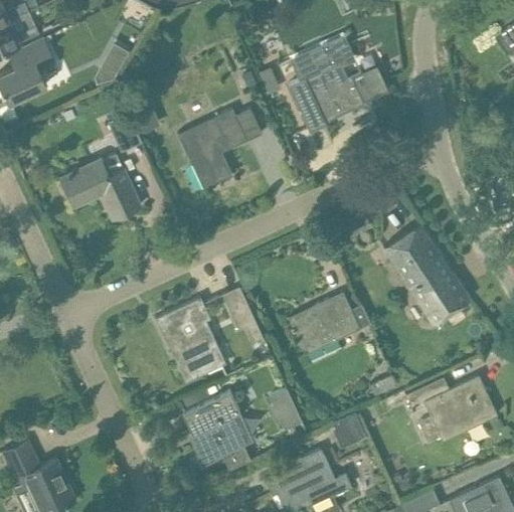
[(0,0),(0,22),(27,10),(24,4),(6,12),(0,0)]
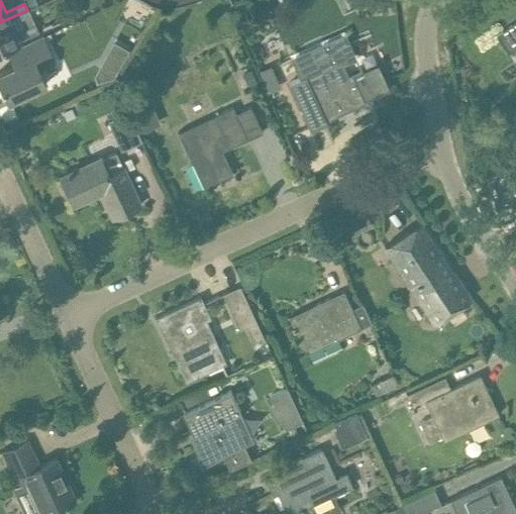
[(37,7),(34,0),(26,0),(24,1),(28,11),(37,7)]
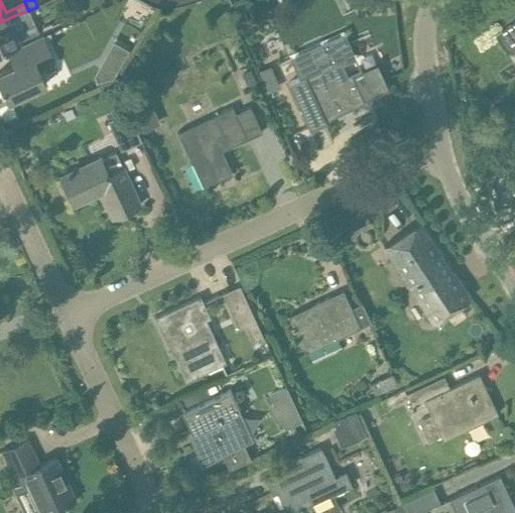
[(0,52),(6,50),(20,44),(20,43),(39,35),(34,25),(16,34),(10,21),(29,13),(27,10),(0,22),(0,52)]
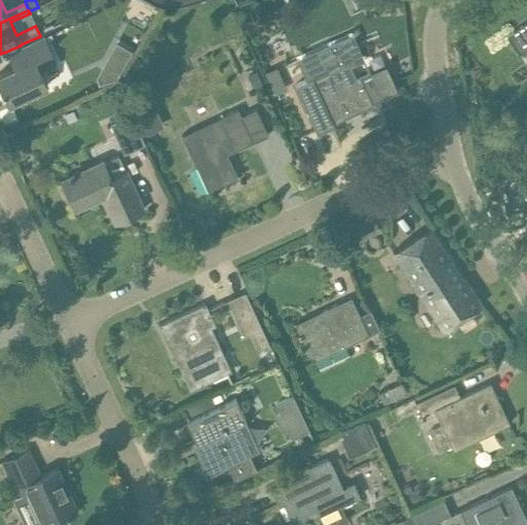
[(282,12),(278,19),(284,21),(278,31),(294,38),(302,22),(282,12)]
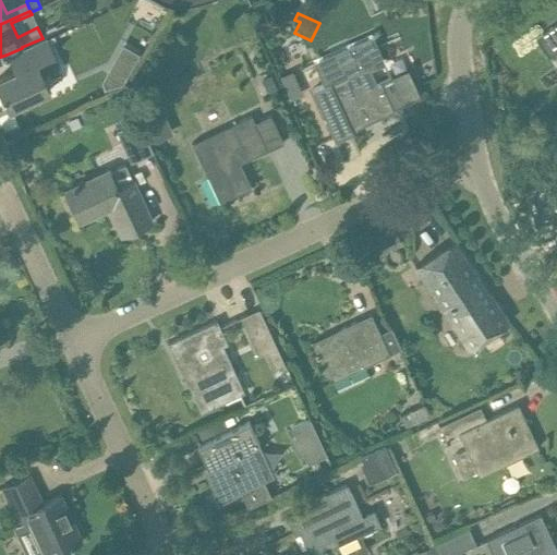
[(556,27),(539,40),(551,58),(556,53),(556,27)]
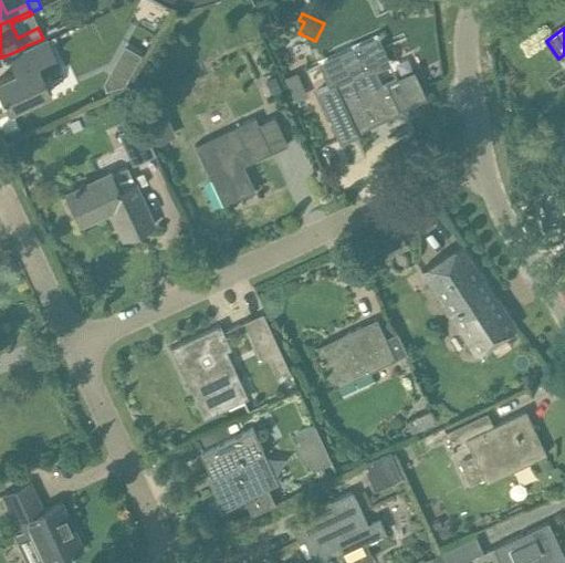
[(0,93),(10,114),(30,105),(52,95),(45,80),(62,72),(48,43),(38,48),(29,51),(9,60),(9,61),(18,58),(24,71),(0,82),(0,93)]
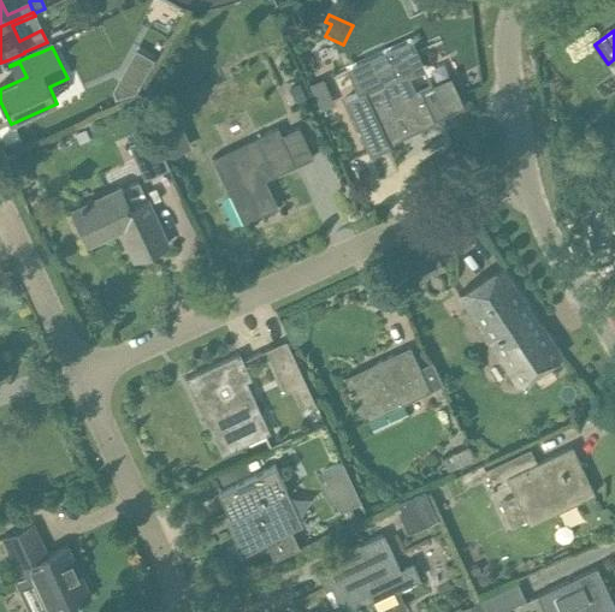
[(122,82),(114,95),(117,105),(137,97),(141,91),(157,65),(137,54),(122,82)]
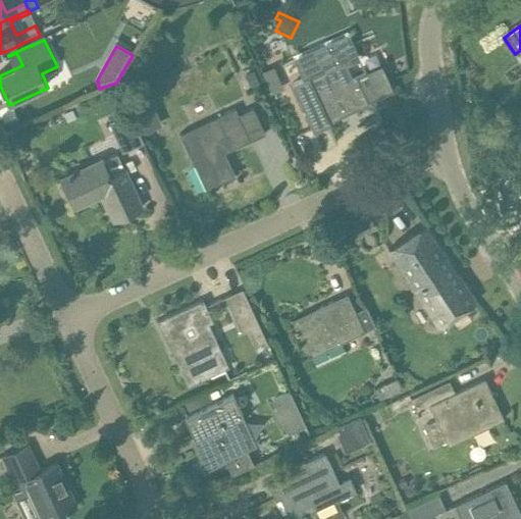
[(307,80),(292,87),(314,134),(330,125),(330,124),(329,123),(331,122),(346,115),(344,112),(347,111),(352,109),(354,113),(369,106),(368,103),(371,102),(394,92),(382,66),(352,81),(345,66),(350,64),(349,62),(343,51),(317,63),(316,63),(303,69),(307,80)]
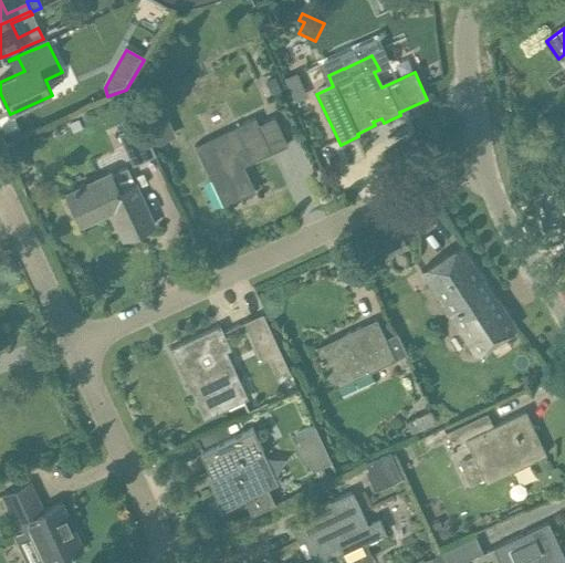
[(297,74),(284,80),(290,92),(303,86),(297,74)]
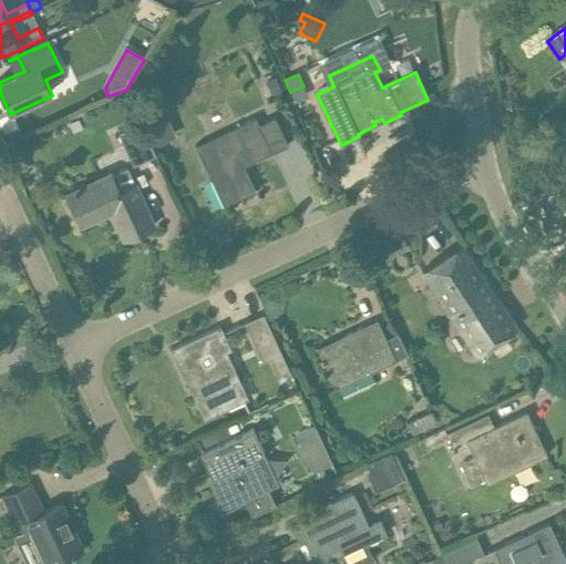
[(276,79),(267,83),(274,96),(283,92),(276,79)]
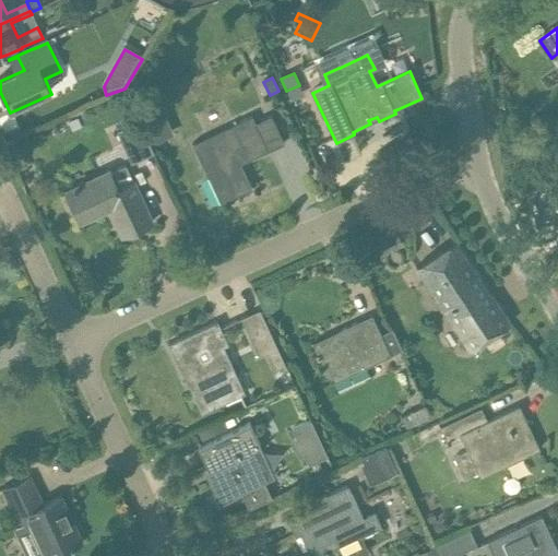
[(143,115),(156,144),(174,137),(161,107),(143,115)]
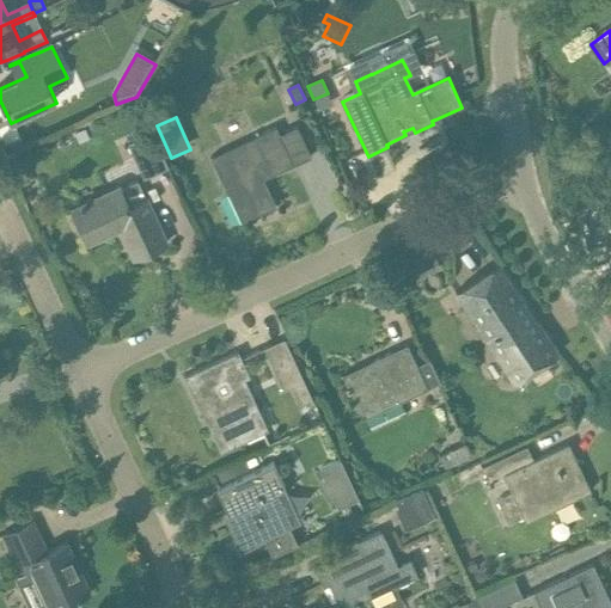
[(294,167),(283,145),(275,127),(211,157),(231,203),(242,225),(276,208),(262,178),(268,174),(270,178),(294,167)]
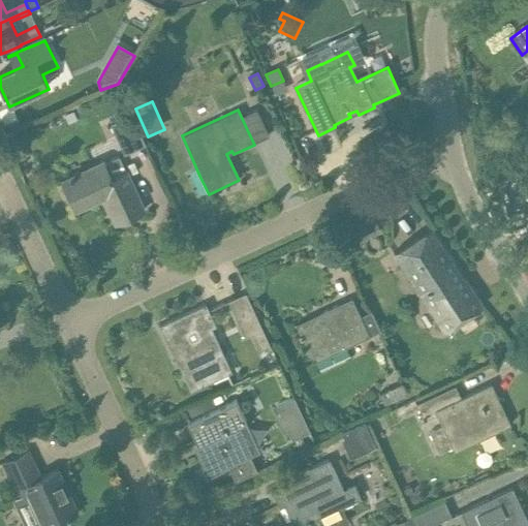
[(149,145),(133,115),(109,126),(124,157),(149,145)]
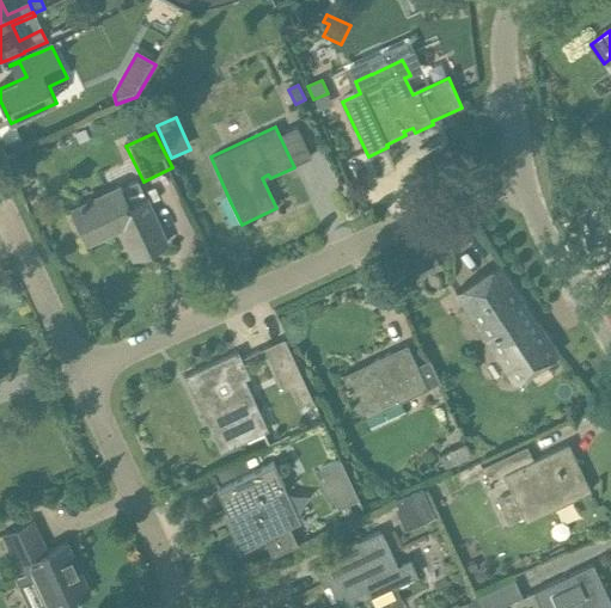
[(167,246),(157,225),(138,184),(121,192),(120,190),(95,201),(72,212),(87,245),(120,229),(134,262),(167,246)]
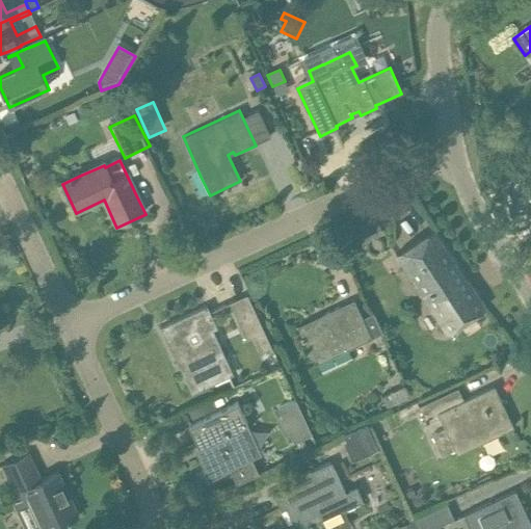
[(486,309),(486,308),(434,231),(397,257),(449,335),(486,309)]
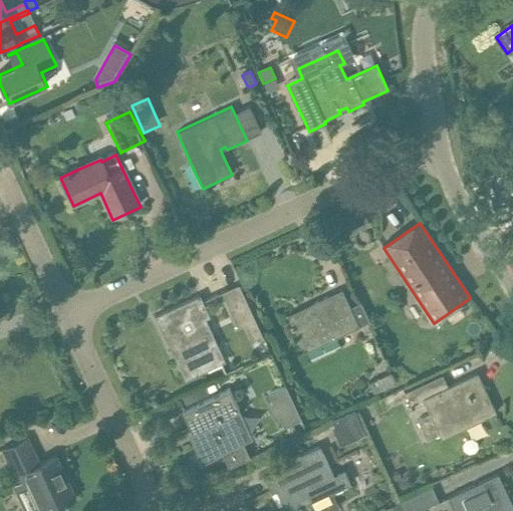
[(239,286),(222,294),(232,316),(249,309),(239,286)]
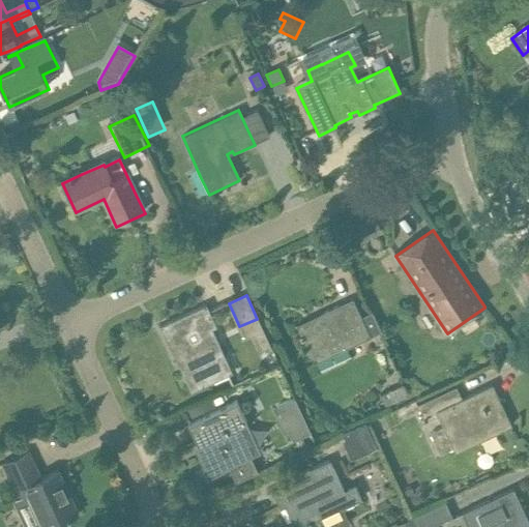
[(296,328),(300,338),(314,364),(382,333),(373,314),(361,319),(353,301),(319,317),(321,321),(300,331),(298,327),(296,328)]
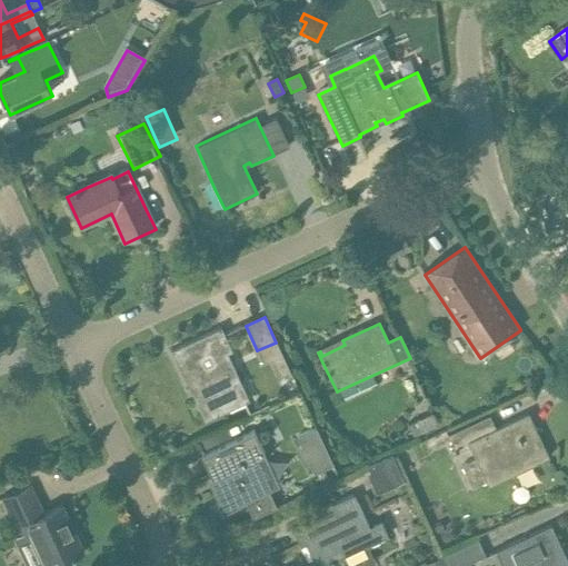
[(195,400),(205,423),(249,403),(228,355),(233,353),(222,329),(172,353),(176,360),(180,358),(199,399),(195,400)]
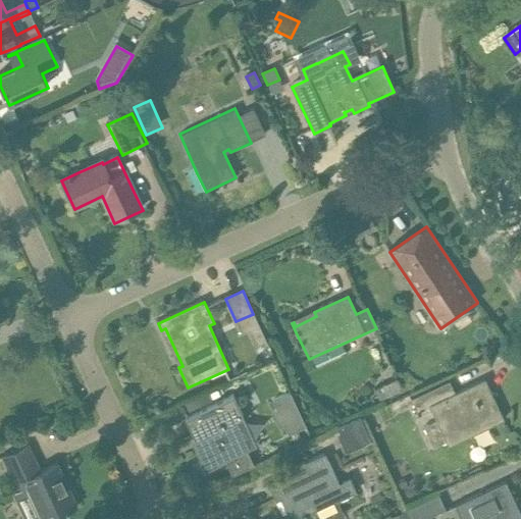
[(262,388),(282,383),(278,365),(241,373),(245,393),(262,388)]
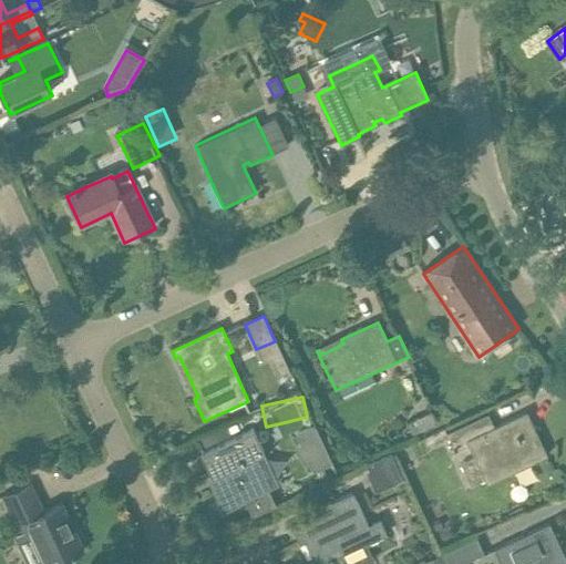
[(485,482),(487,486),(493,483),(513,474),(511,468),(545,452),(527,413),(485,433),(480,421),(489,417),(489,416),(446,436),(453,450),(466,443),(474,460),(461,465),(472,489),(485,482)]
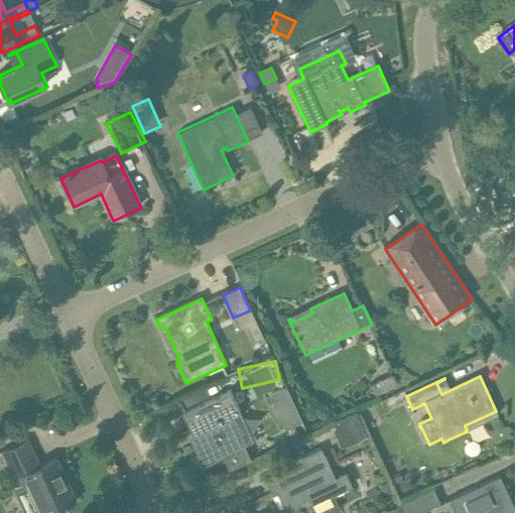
[(391,377),(371,387),(376,398),(397,388),(391,377)]
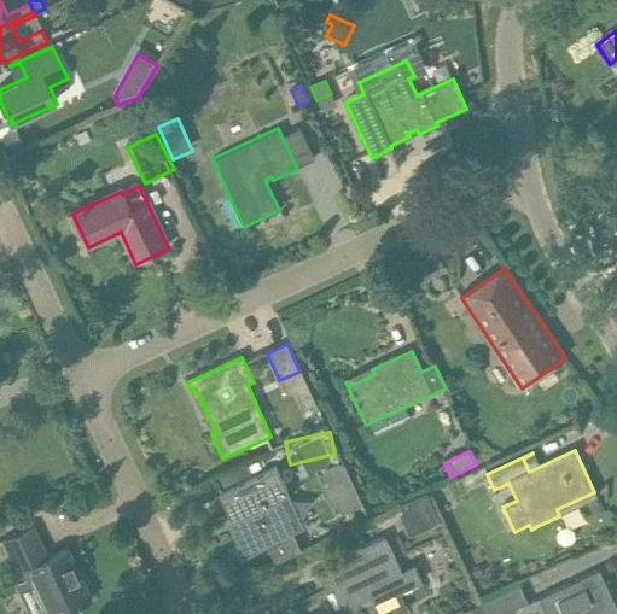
[(342,467),(324,475),(329,485),(337,504),(342,514),(360,506),(342,467)]
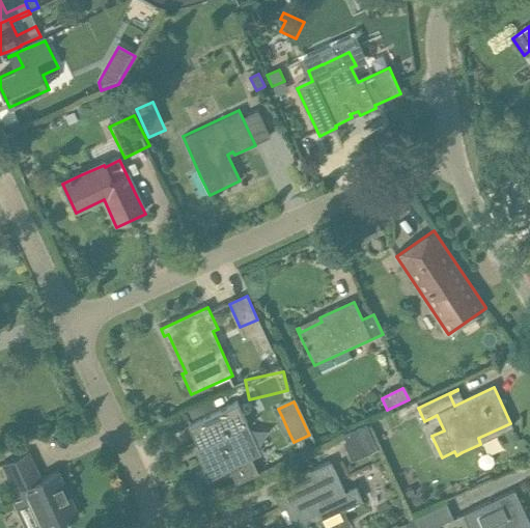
[(236,481),(256,471),(251,461),(258,457),(245,427),(248,425),(238,403),(207,417),(189,426),(199,448),(201,447),(205,457),(199,460),(210,481),(224,474),(224,476),(228,474),(226,471),(230,469),(236,481)]
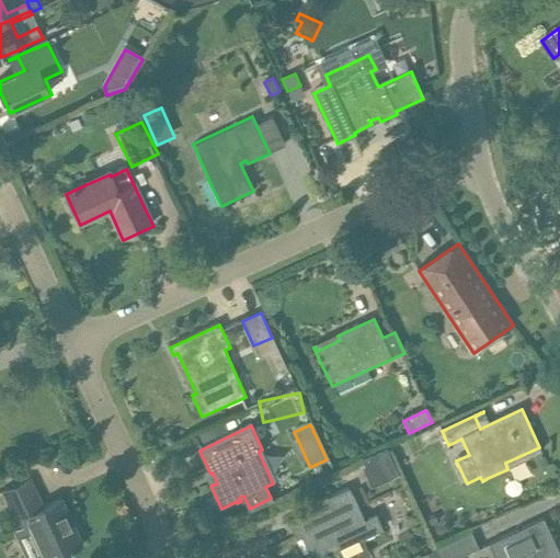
[(364,469),(372,488),(399,476),(387,450),(362,460),(366,468),(364,469)]
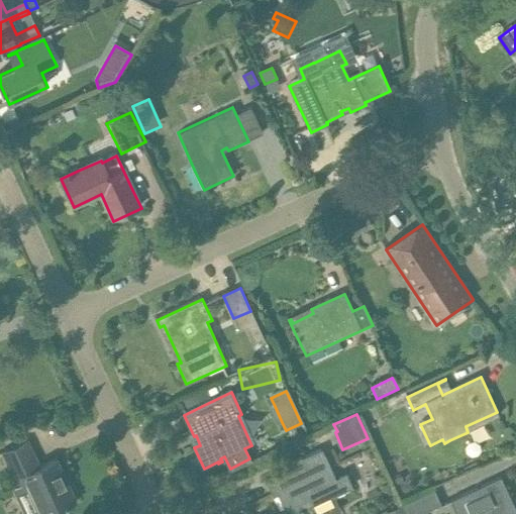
[(28,442),(3,453),(9,468),(18,488),(27,484),(41,513),(55,513),(58,512),(76,504),(57,461),(40,469),(34,455),(28,442)]
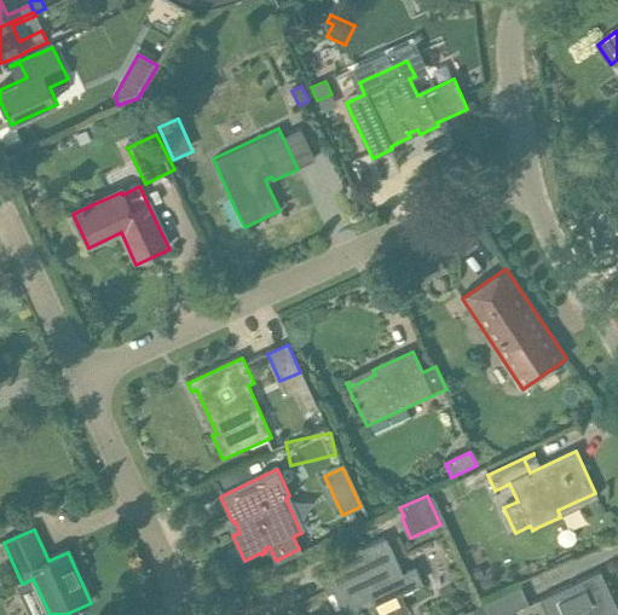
[(364,614),(363,613),(422,585),(414,569),(402,574),(383,539),(370,545),(351,555),(356,564),(347,568),(346,564),(319,578),(328,596),(335,592),(345,614),(364,614)]
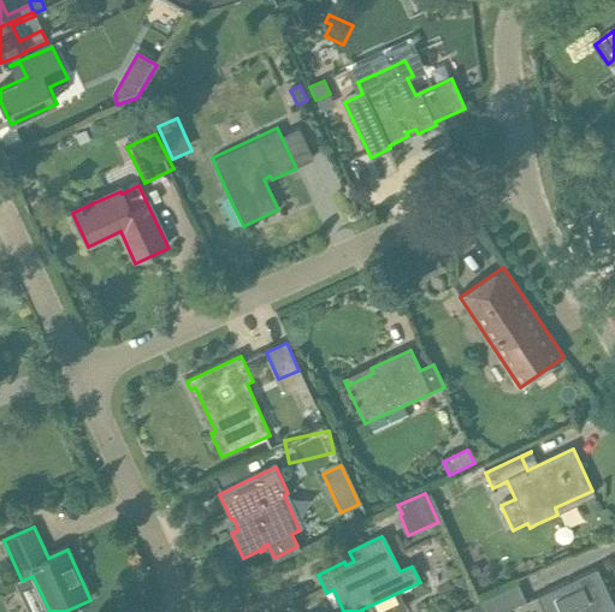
[(537,598),(543,611),(614,611),(614,608),(597,570),(575,580),(537,598)]
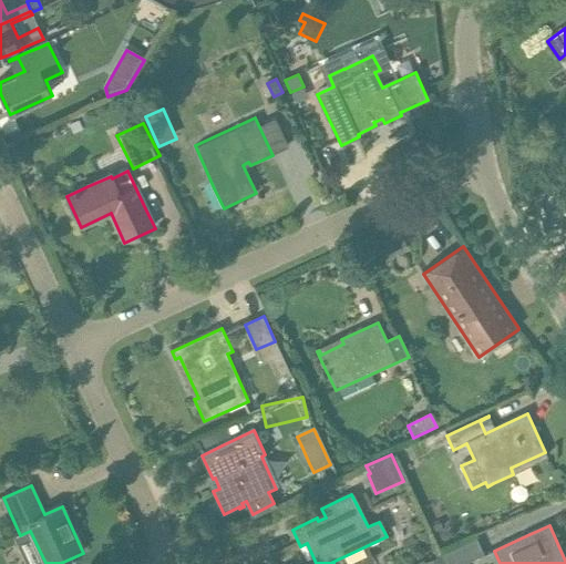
[(475,540),(441,556),(444,563),(466,563),(469,562),(483,556),(475,540)]
